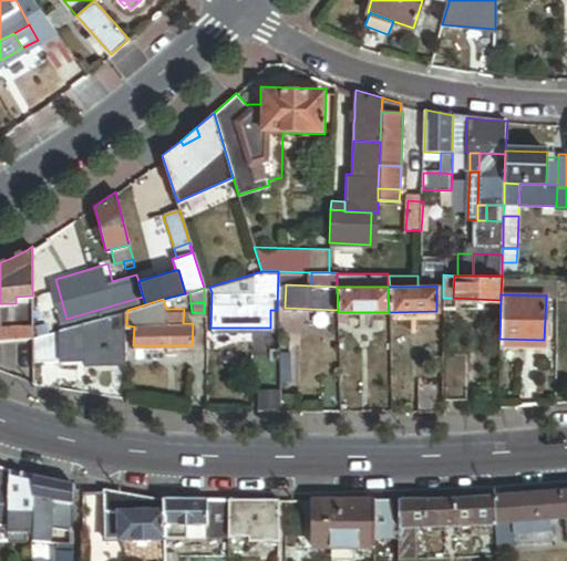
[(62,328),(60,364),(84,366),(84,371),(123,373),(126,325),(127,310),(62,328)]
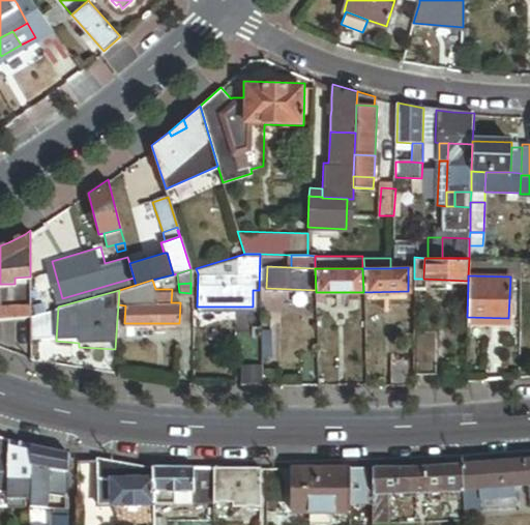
[(0,315),(31,314),(30,303),(1,304),(0,303),(0,315)]
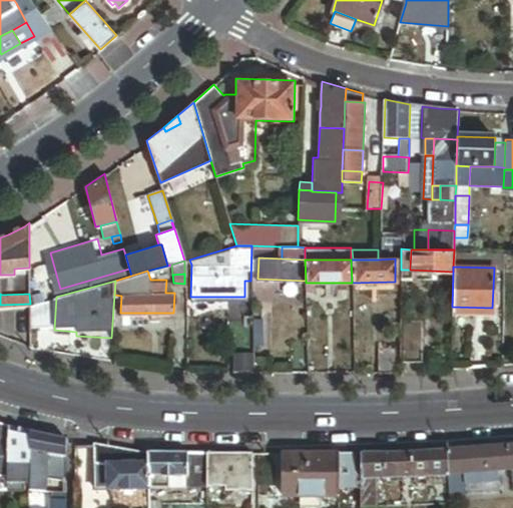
[(56,297),(31,304),(31,328),(54,330),(56,297)]
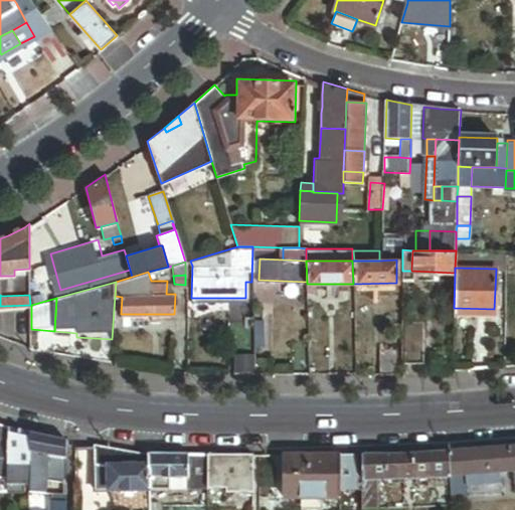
[(261,313),(250,312),(250,318),(249,337),(261,337),(261,313)]
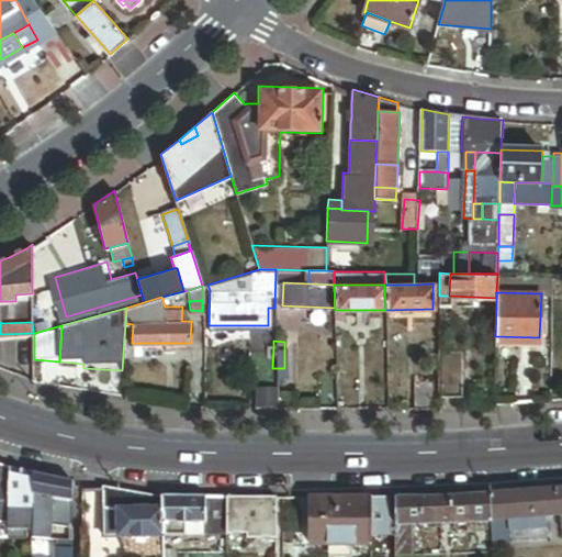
[(272,368),(273,347),(248,347),(248,364),(256,364),(255,394),(272,394),(272,368)]
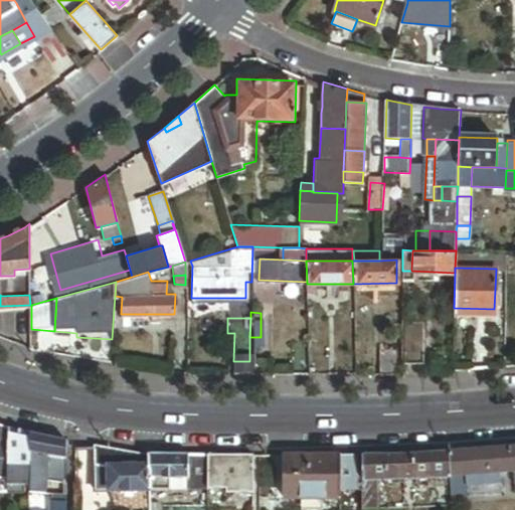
[(427,318),(404,319),(403,360),(426,361),(427,318)]
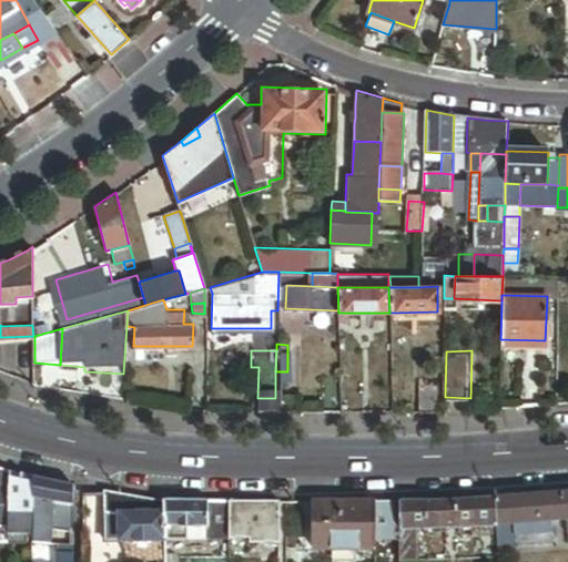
[(321,371),(322,408),(340,408),(340,371),(321,371)]
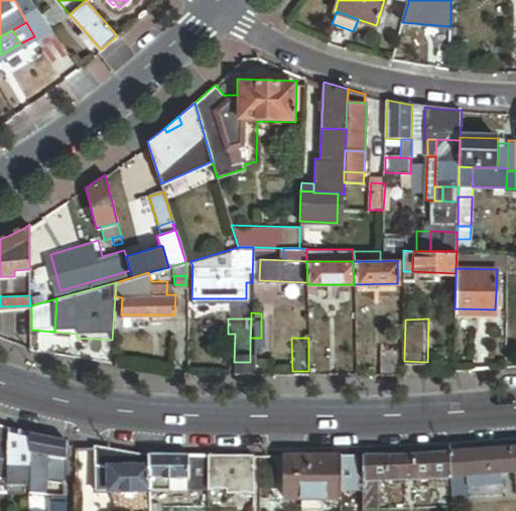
[(379,346),(379,371),(396,371),(396,346),(379,346)]
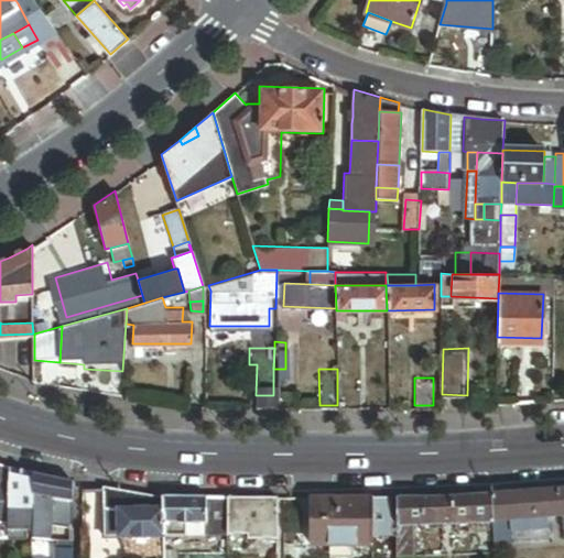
[(33,467),(11,460),(11,476),(10,514),(33,515),(33,492),(33,467)]
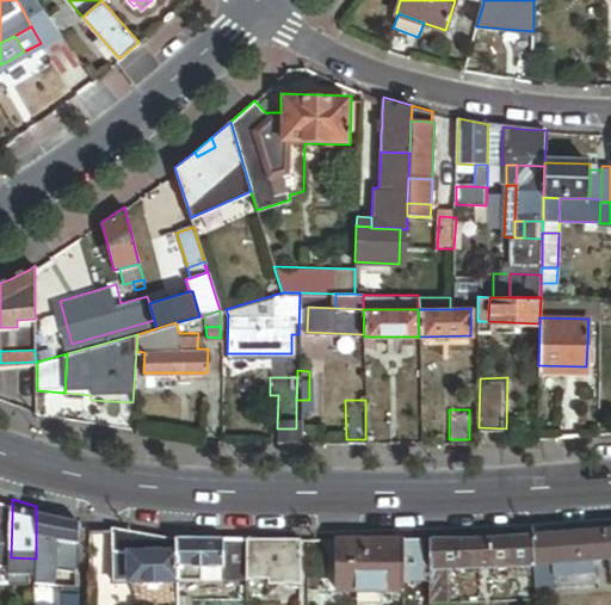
[(80,516),(36,506),(36,533),(81,536),(80,516)]
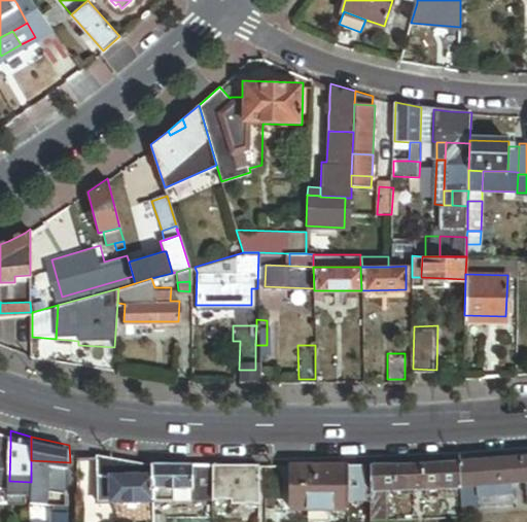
[(0,481),(9,481),(10,445),(0,444),(0,481)]
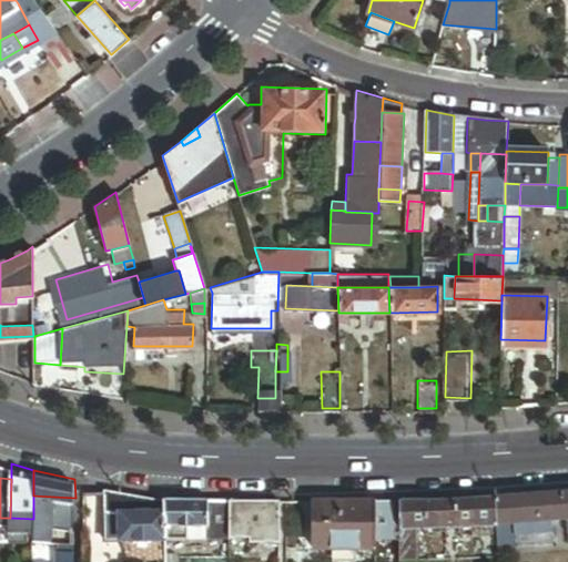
[(166,494),(105,484),(104,532),(121,533),(166,534),(166,519),(166,494)]
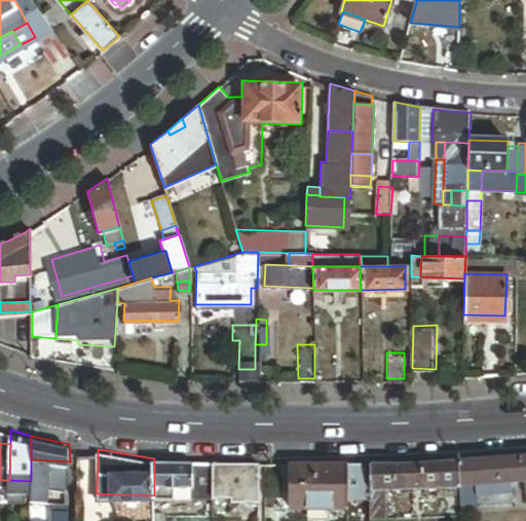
[(524,467),(523,450),(508,451),(508,453),(509,468),(524,467)]
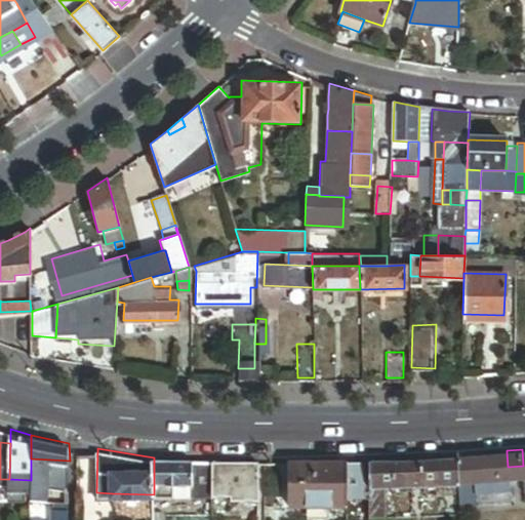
[(509,473),(524,471),(523,466),(508,467),(507,452),(468,455),(468,453),(462,454),(462,455),(461,455),(462,478),(477,476),(509,473)]
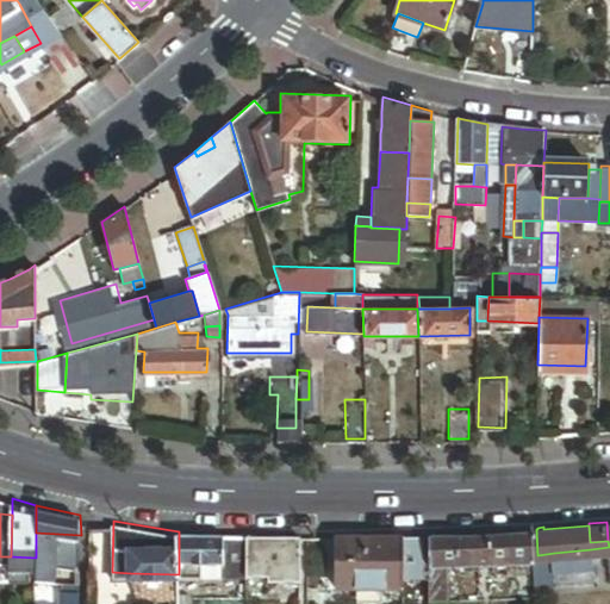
[(535,559),(534,528),(486,531),(474,531),(474,559),(535,559)]
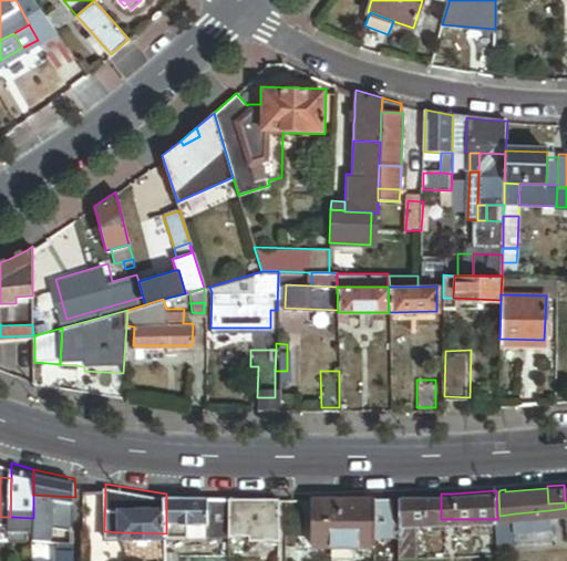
[(207,494),(166,494),(166,518),(167,518),(189,518),(207,518),(207,496),(207,494)]
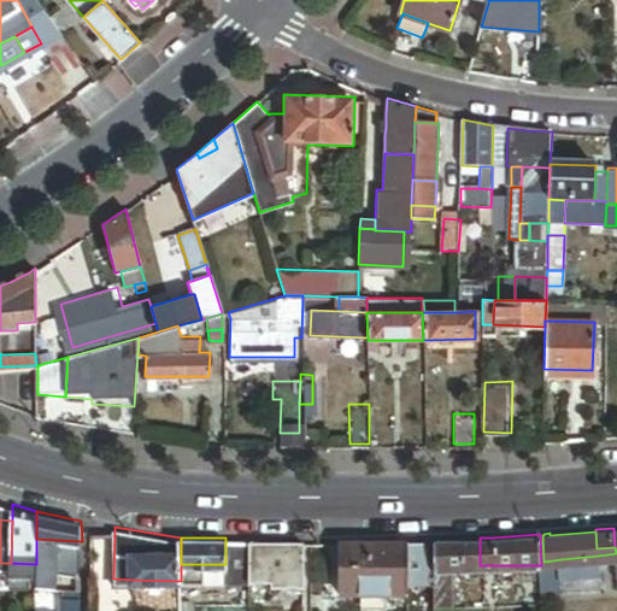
[(305,582),(305,538),(251,538),(251,577),(271,577),(271,582),(305,582)]
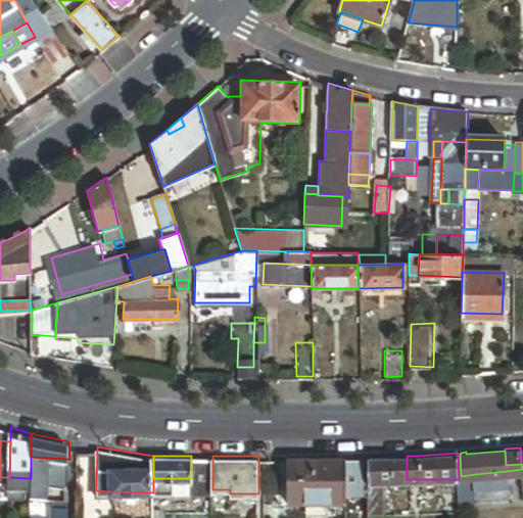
[(312,499),(312,456),(288,456),(288,499),(305,499),(312,499)]
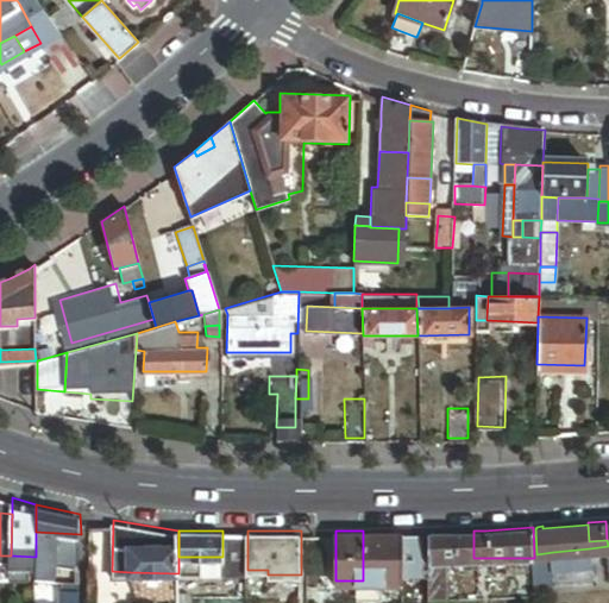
[(403,569),(403,531),(363,531),(363,580),(382,580),(403,580),(403,569)]
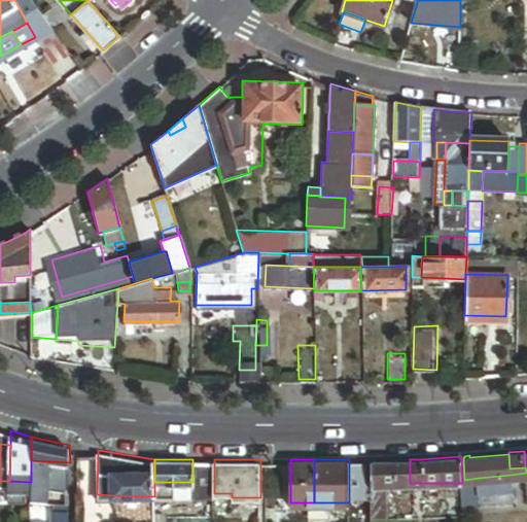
[(364,492),(364,459),(349,459),(349,492),(364,492)]
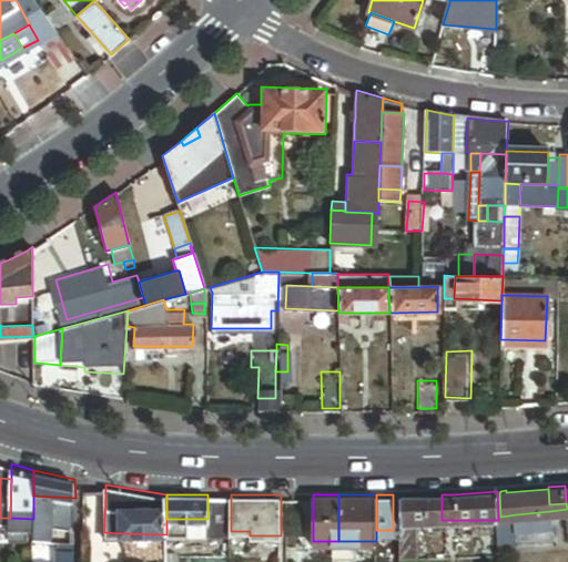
[(442,520),(442,494),(402,494),(402,521),(416,521),(442,520)]
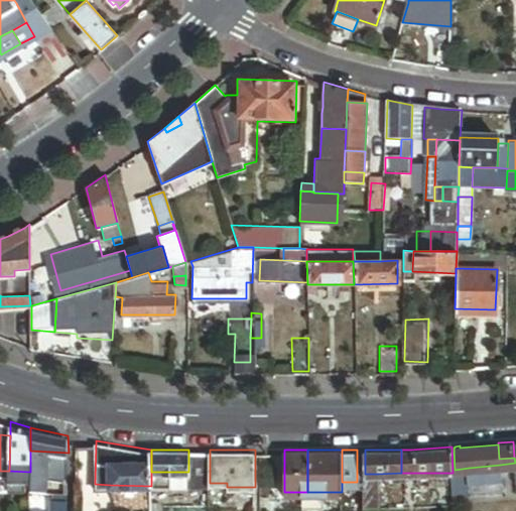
[(30,451),(30,472),(30,479),(30,487),(46,488),(47,476),(69,477),(69,453),(30,451)]
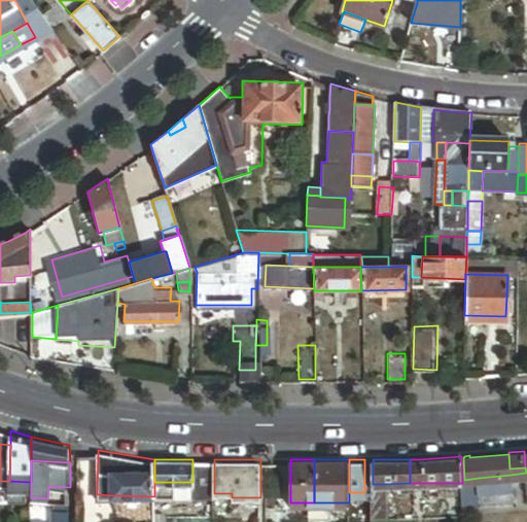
[(213,461),(192,461),(192,482),(192,492),(201,492),(201,487),(213,486),(213,461)]
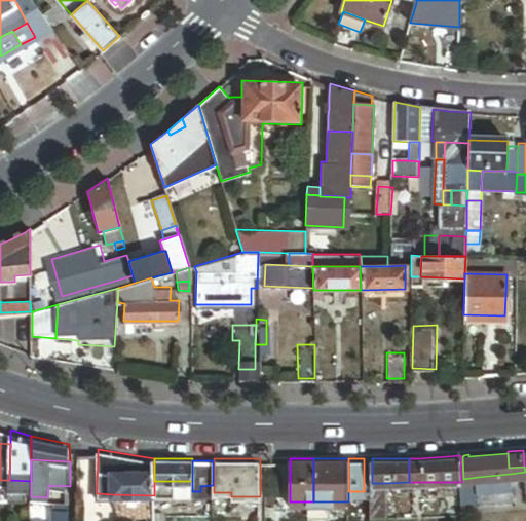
[(510,474),(478,477),(479,490),(512,486),(510,474)]
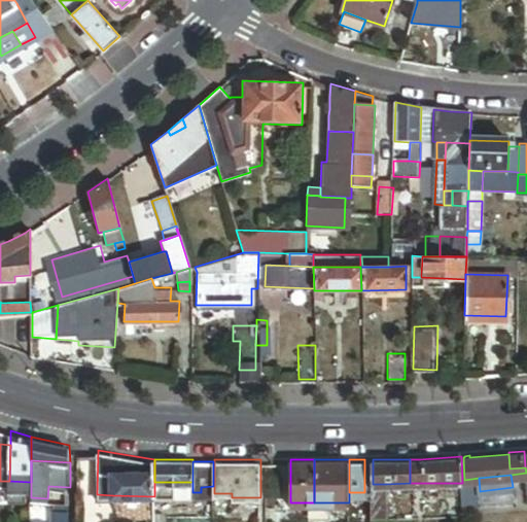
[(479,478),(464,480),(464,482),(462,483),(464,502),(480,500),(480,491),(479,478)]
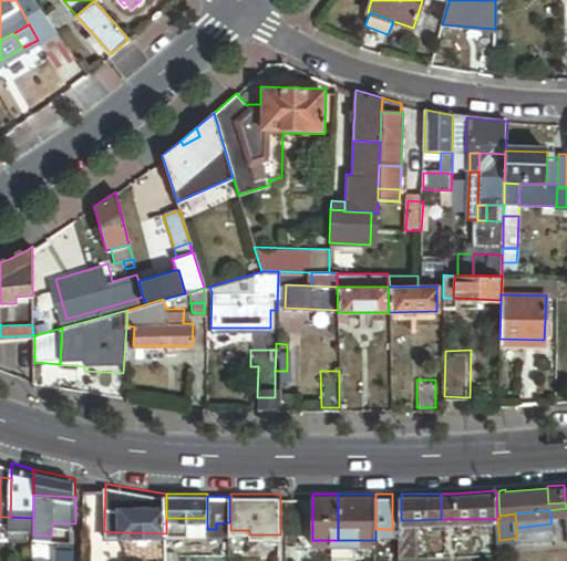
[(0,531),(10,531),(10,526),(10,517),(0,517),(0,531)]
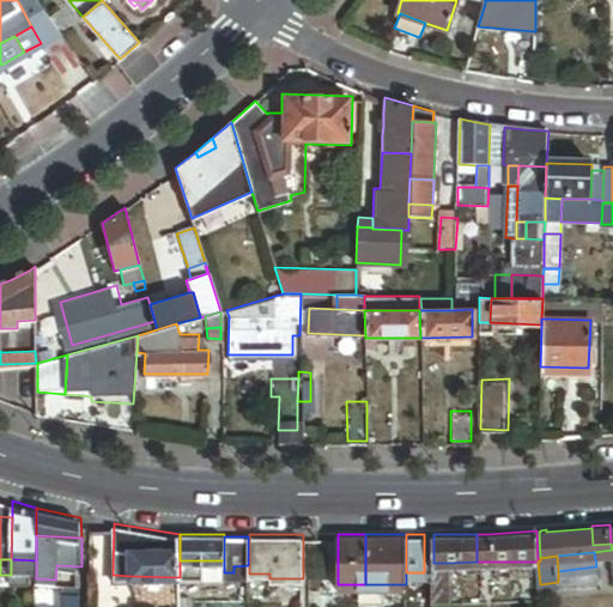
[(205,560),(181,560),(182,574),(206,574),(205,560)]
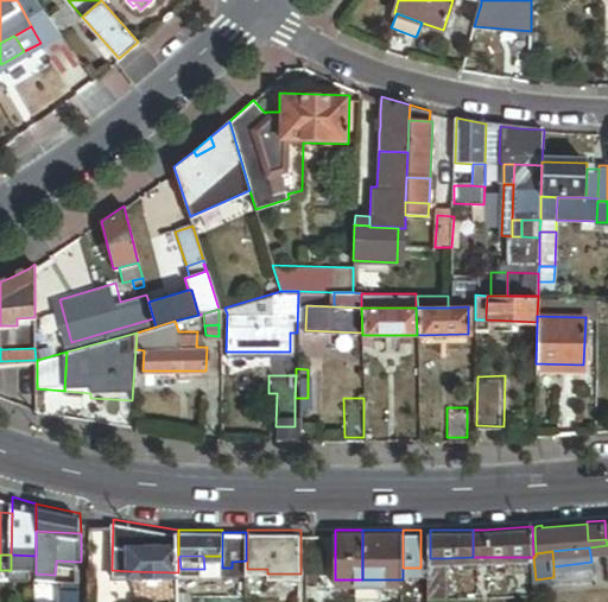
[(222,568),(222,556),(203,556),(204,569),(222,568)]
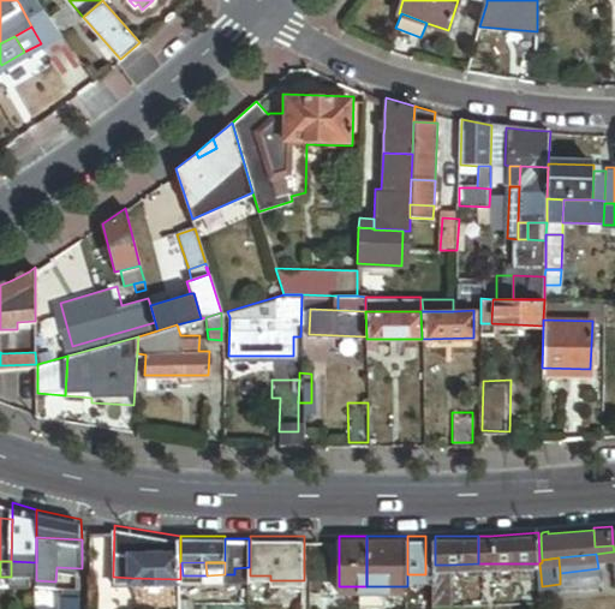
[(451,565),(435,565),(435,597),(451,597),(451,565)]
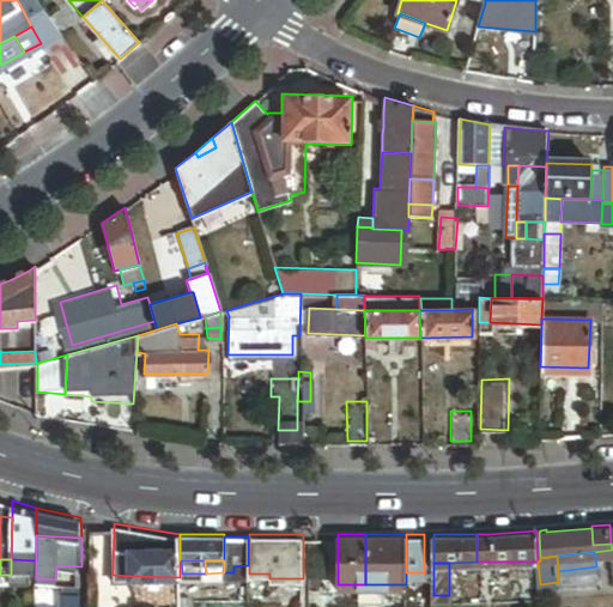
[(180,577),(131,576),(140,600),(181,600),(180,577)]
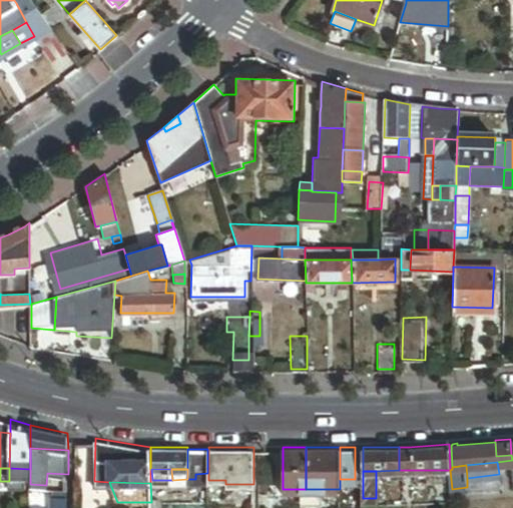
[(306,489),(300,489),(300,502),(322,502),(322,489),(306,489)]
